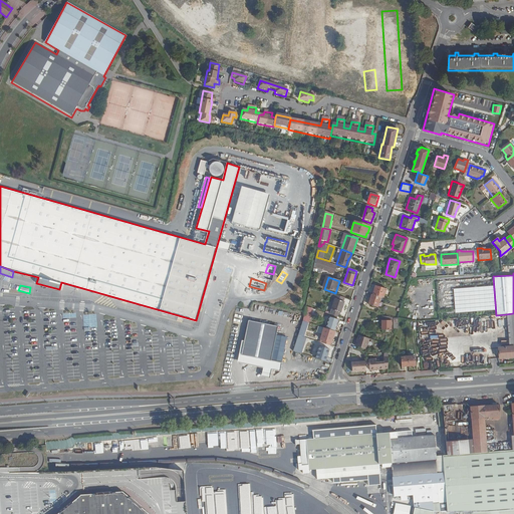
[(380,296),(383,297),(387,288),(376,285),(373,294),(380,296)]
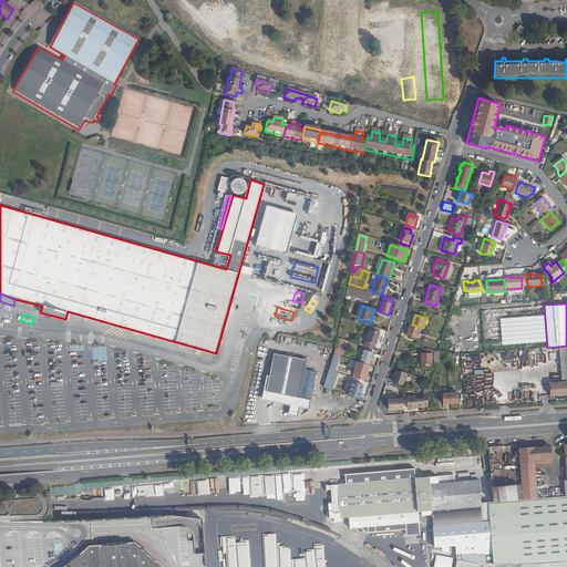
[(412,325),(411,323),(406,337),(416,339),(420,327),(412,325)]
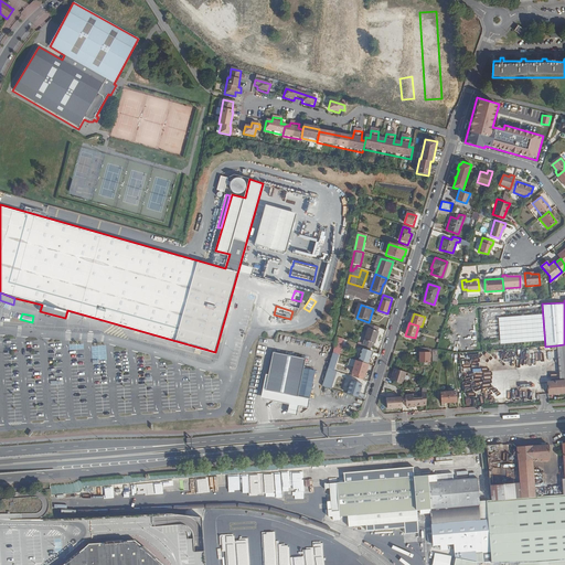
[(373,349),(379,329),(369,326),(362,345),(373,349)]
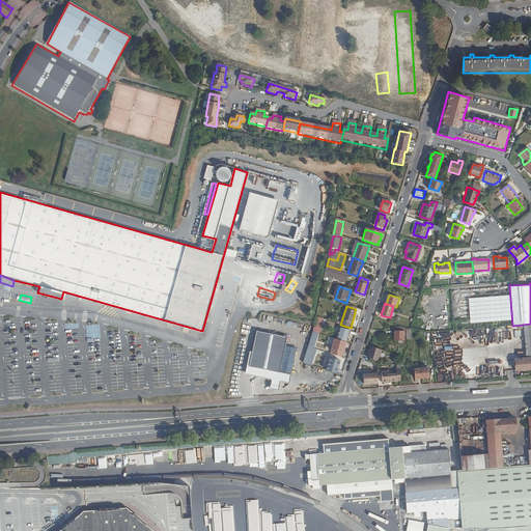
[(316,317),(311,334),(316,335),(322,318),(316,317)]
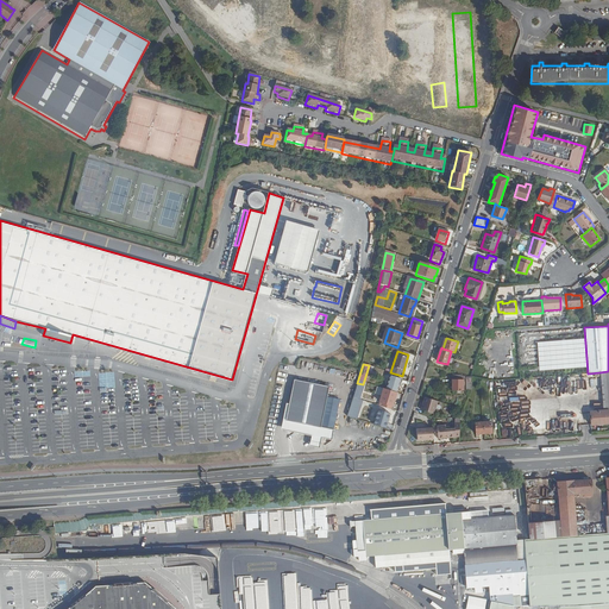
[(384,390),(395,394),(400,380),(388,377),(384,390)]
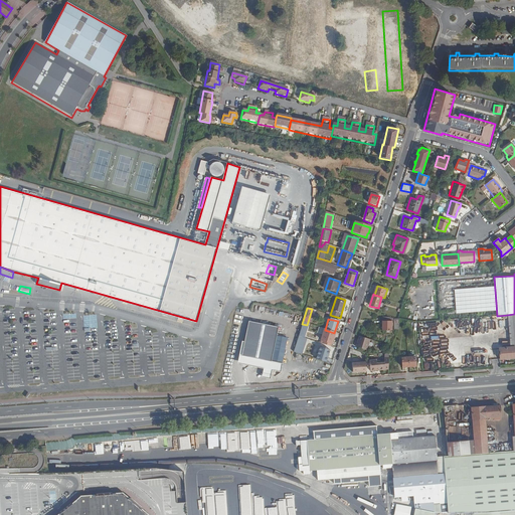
[(391,319),(384,319),(383,330),(391,330),(392,322),(391,321),(391,319)]
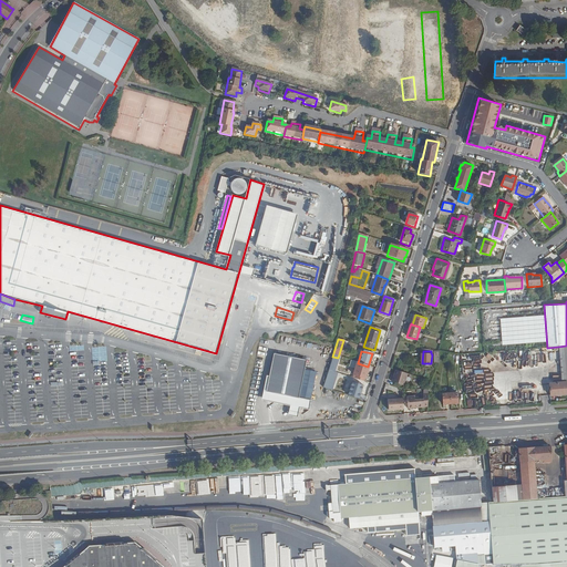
[(309,409),(317,371),(305,369),(307,360),(275,353),(270,375),(267,375),(263,399),(291,404),(289,415),(298,416),(300,408),(309,409)]
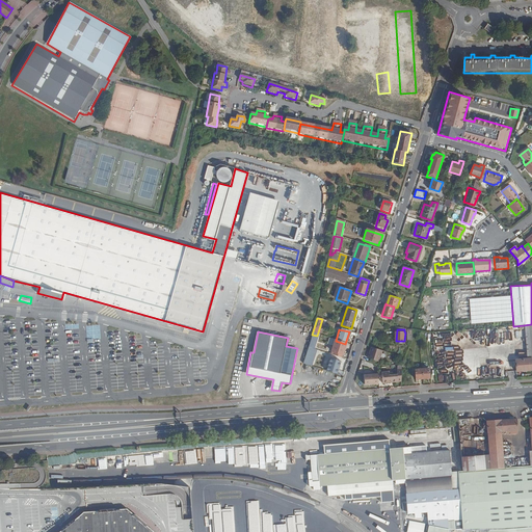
[(312,335),(308,349),(313,350),(317,336),(312,335)]
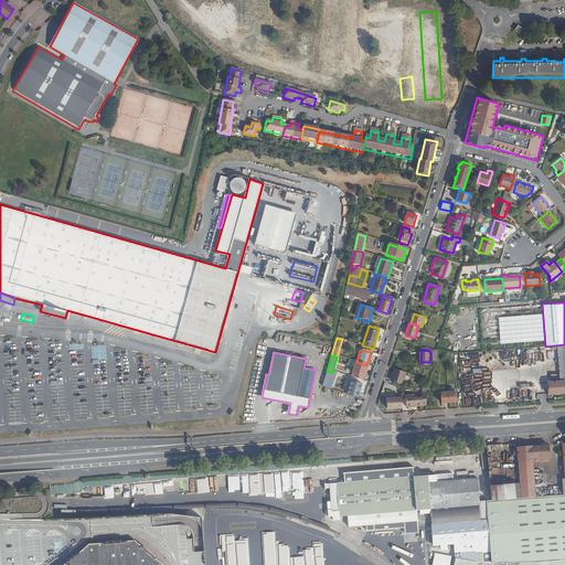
[(361,381),(366,365),(356,362),(354,362),(351,373),(352,374),(351,377),(361,381)]
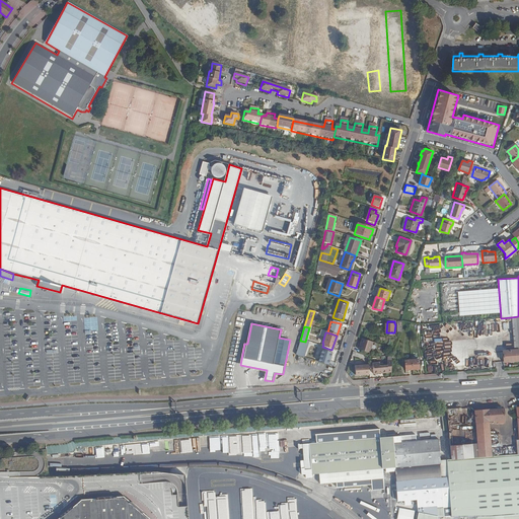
[(373,342),(362,338),(358,349),(369,353),(373,342)]
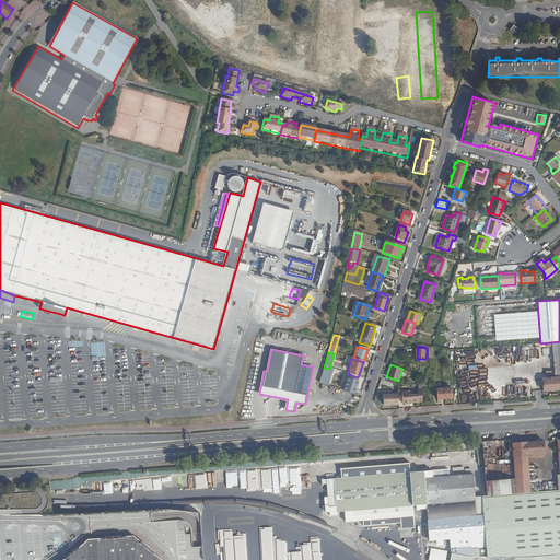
[(324,368),(318,385),(324,386),(329,369),(324,368)]
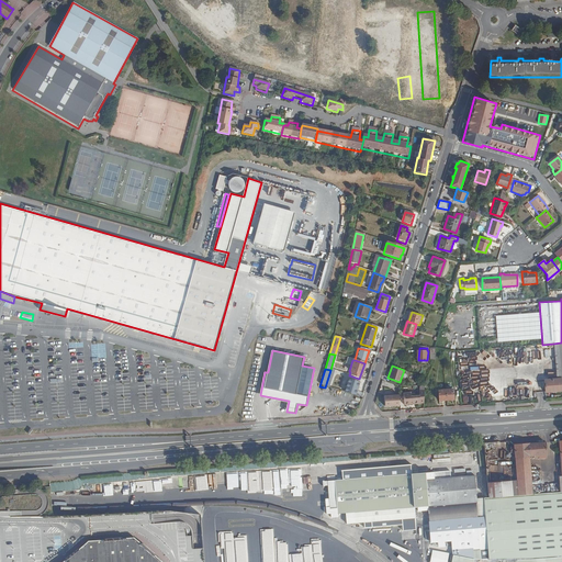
[(346,391),(356,394),(360,381),(350,378),(346,391)]
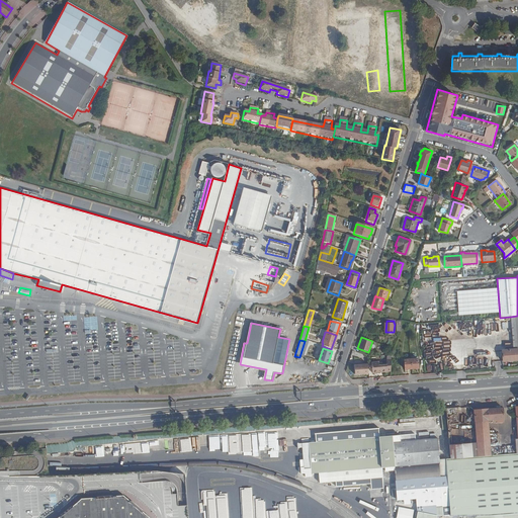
[(517,360),(517,349),(512,350),(502,351),(503,362),(517,360)]
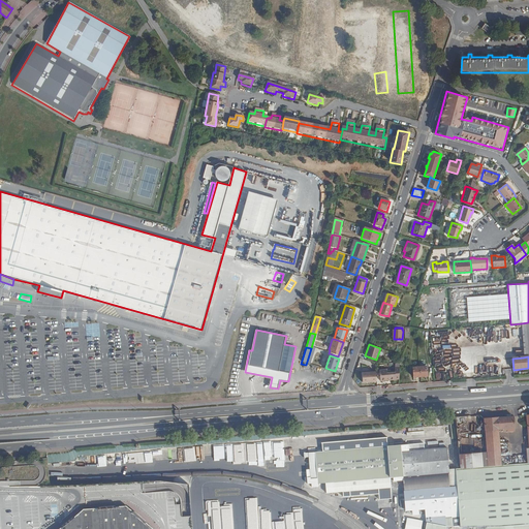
[(394,379),(398,379),(399,363),(395,363),(394,372),(386,373),(384,373),(384,368),(379,368),(380,380),(387,380),(387,378),(394,378),(394,379)]
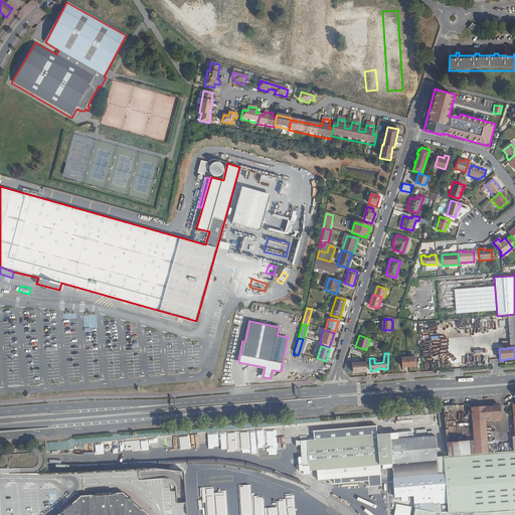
[(352,371),(365,370),(365,361),(352,362),(352,371)]
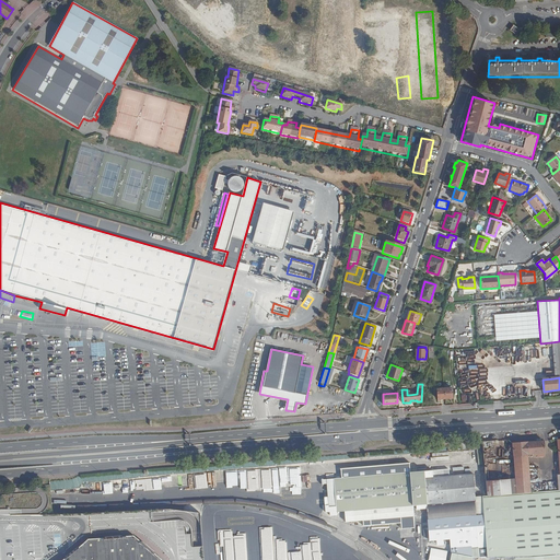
[(496,497),(529,493),(527,455),(545,454),(544,441),(512,443),(512,446),(509,446),(509,452),(513,452),(515,479),(487,481),(488,494),(485,496),(485,498),(496,497)]
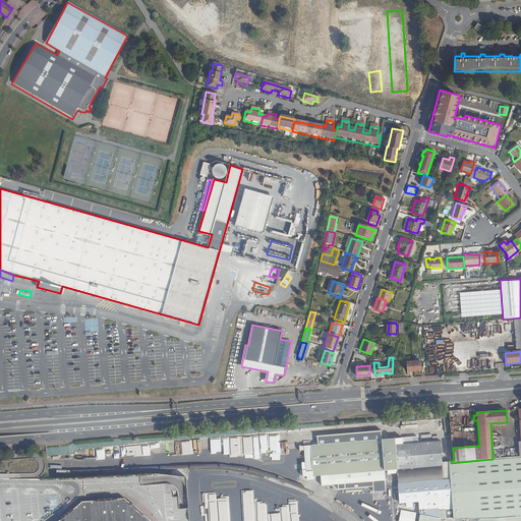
[(255,446),(255,456),(290,454),(288,432),(237,436),(238,456),(248,455),(248,447),(255,446)]
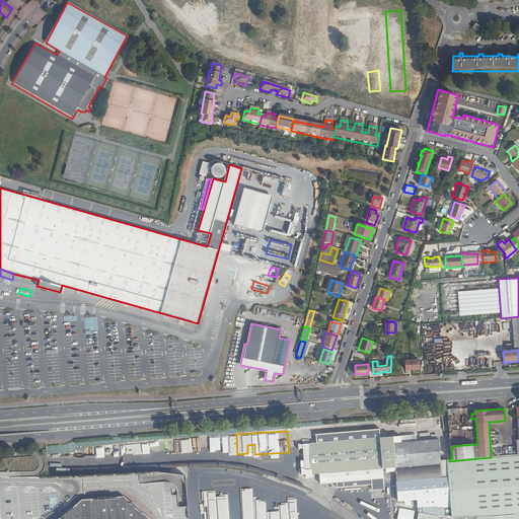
[(200,446),(211,446),(211,438),(200,438),(200,440),(194,440),(194,444),(200,444),(200,446)]
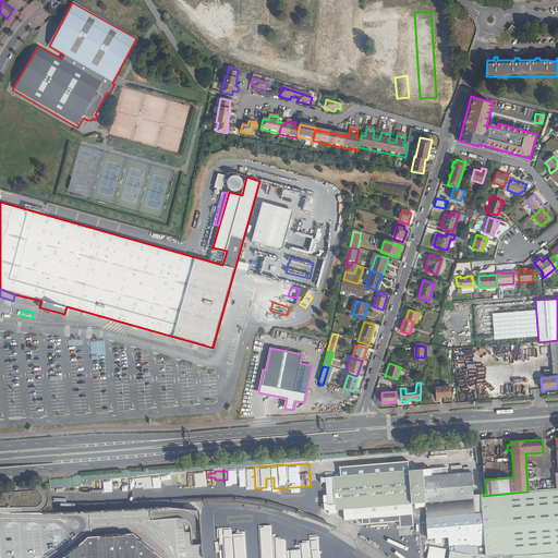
[(427,471),(338,478),(342,510),(371,507),(372,518),(421,513),(420,508),(431,507),(431,502),(475,498),(473,476),(428,481),(427,471)]
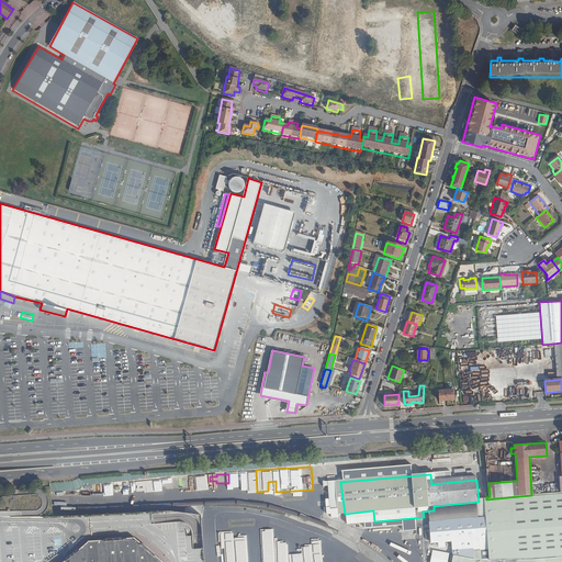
[(188,487),(197,487),(197,476),(187,478),(188,487)]
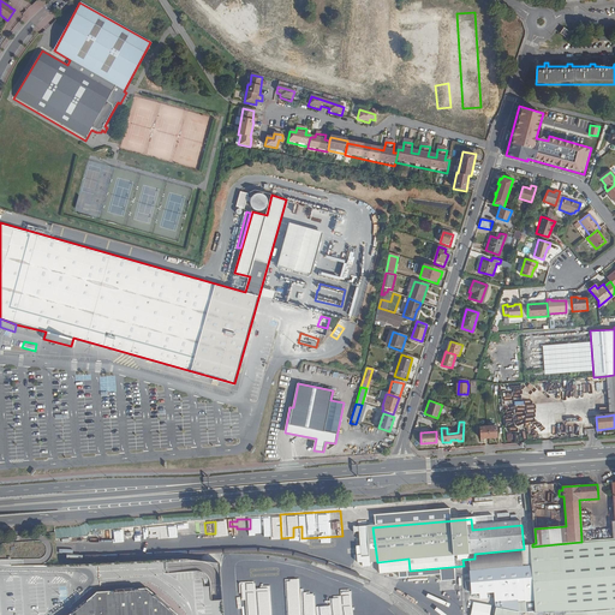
[(218,535),(227,535),(227,521),(218,521),(218,535)]
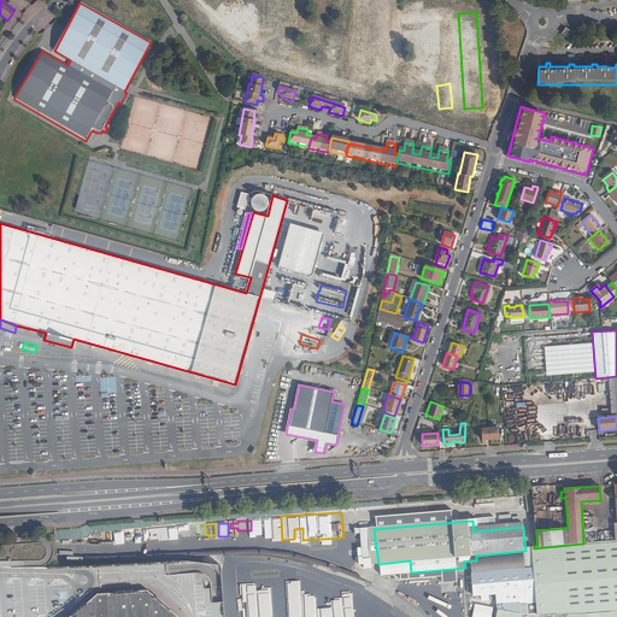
[(148,530),(137,530),(137,540),(150,540),(148,530)]
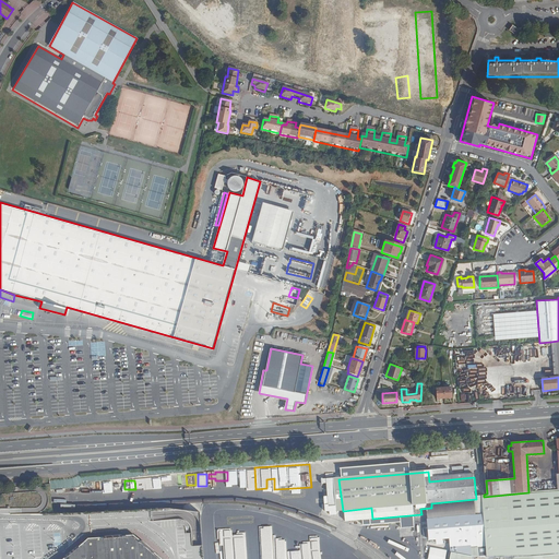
[(558,558),(558,489),(528,492),(495,496),(500,555),(528,557),(528,558),(558,558)]
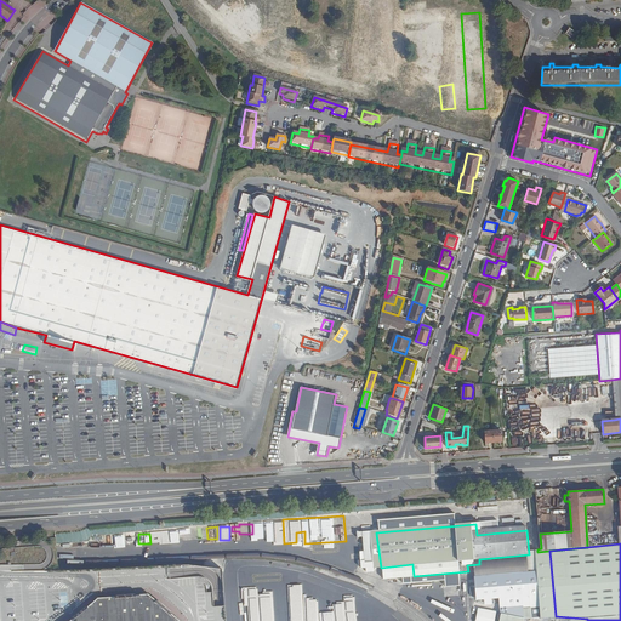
[(530,569),(480,574),(484,600),(505,597),(506,604),(514,602),(516,609),(510,609),(510,619),(522,620),(529,620),(530,614),(534,613),(533,603),(546,600),(548,616),(556,616),(550,551),(537,552),(540,568),(530,569)]
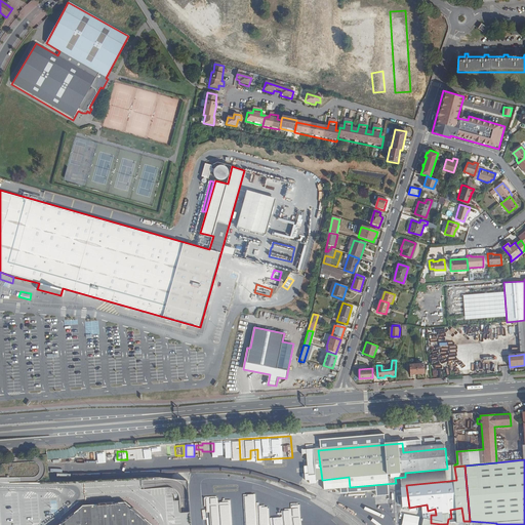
[(405,473),(405,477),(406,485),(448,481),(447,469),(405,473)]
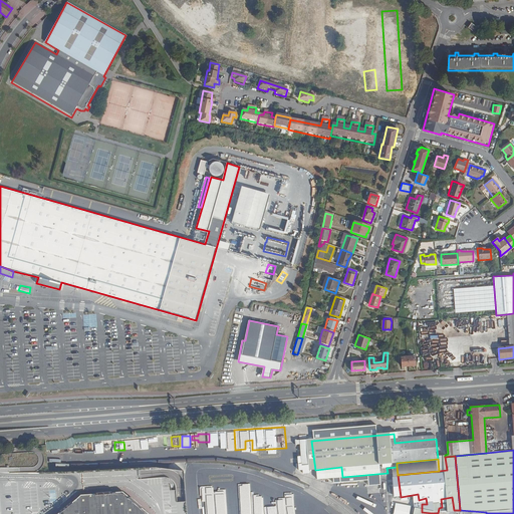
[(287,513),(286,490),(263,492),(263,496),(250,497),(251,500),(237,501),(235,476),(222,477),(222,473),(210,474),(210,486),(197,487),(198,513),(287,513)]
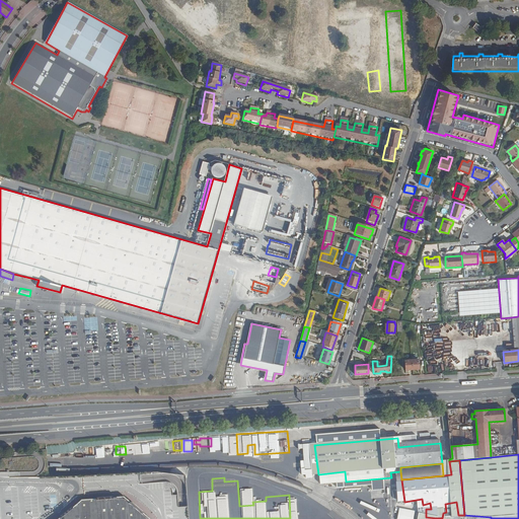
[(49,495),(52,505),(58,504),(55,494),(49,495)]
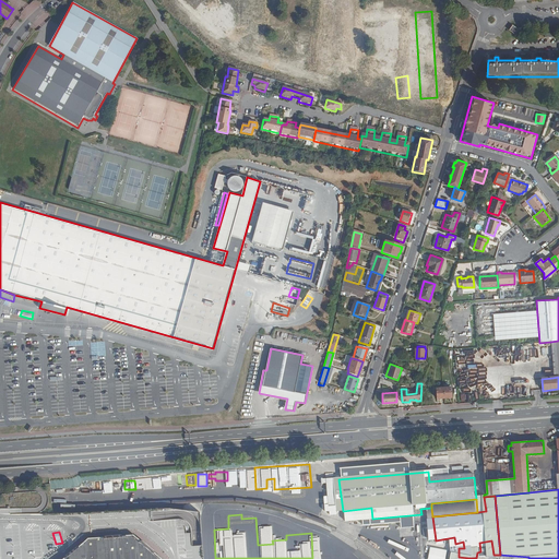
[(155,558),(132,538),(85,542),(60,558),(155,558)]
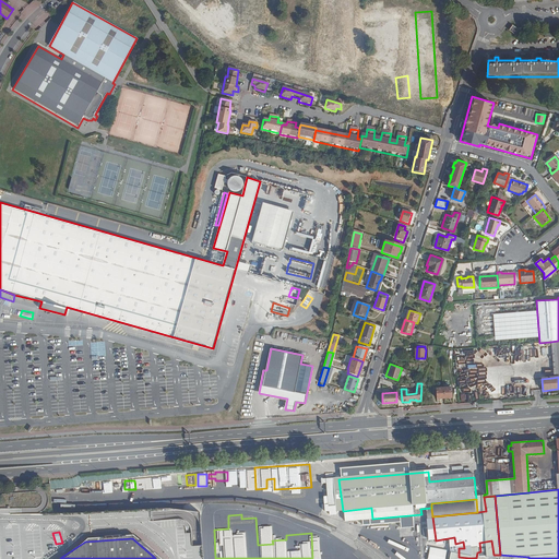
[(427,558),(444,558),(448,550),(430,547),(427,558)]
